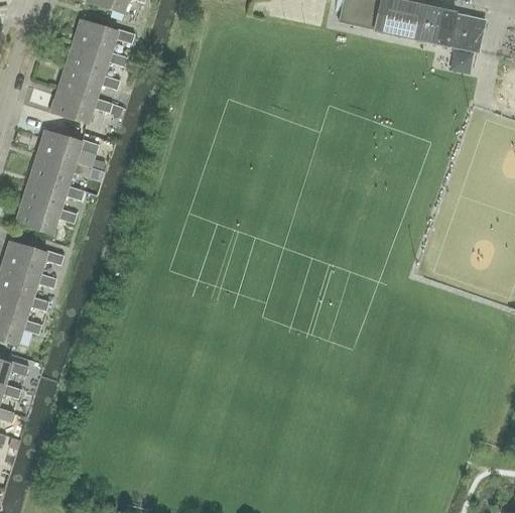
[(86,0),(86,1),(123,13),(127,0),(141,0),(144,1),(144,0),(86,0)]
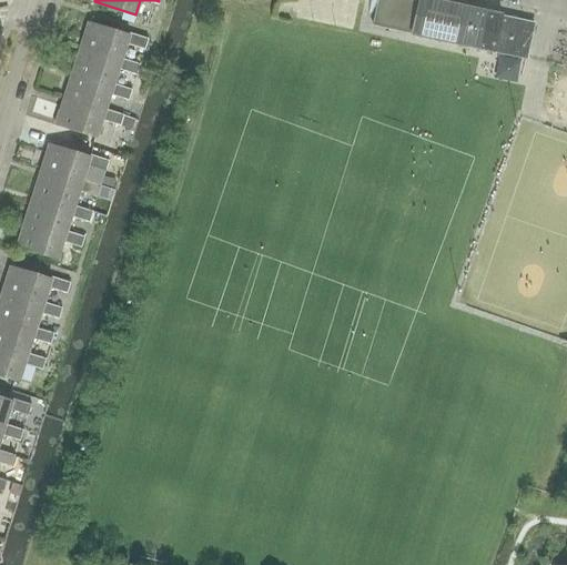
[(482,48),(489,11),(441,0),(370,0),(368,9),(374,10),(373,18),(365,16),(364,20),(373,22),(372,23),(482,48)]
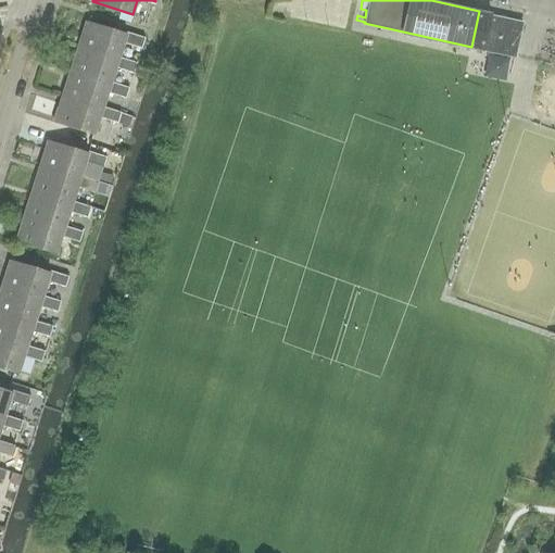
[(130,21),(133,14),(121,10),(118,16),(130,21)]
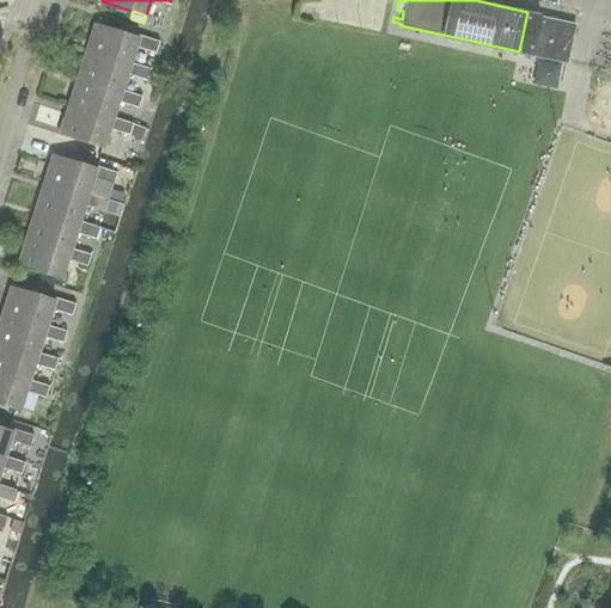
[(527,12),(519,51),(532,54),(532,53),(567,60),(575,24),(541,16),(541,14),(527,12)]
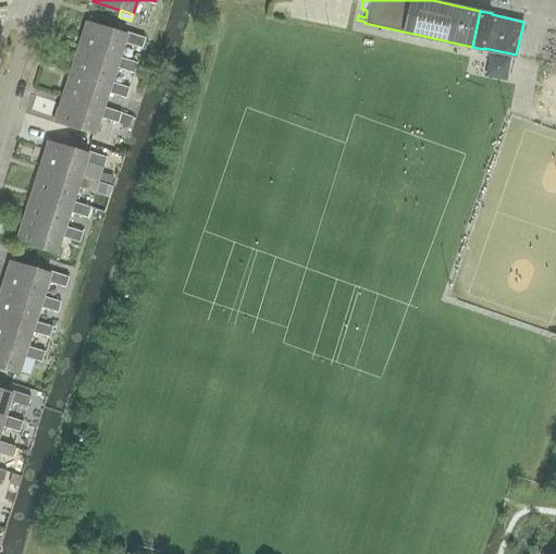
[(119,59),(120,56),(124,41),(141,47),(145,36),(127,31),(126,33),(86,20),(78,46),(119,59)]
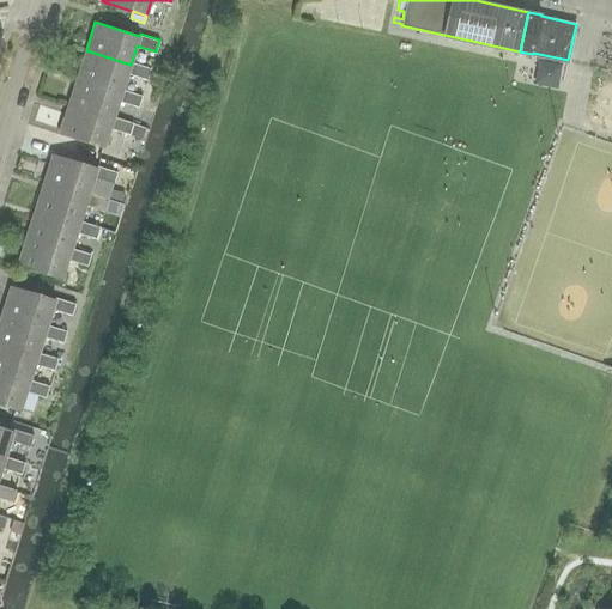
[(122,91),(123,89),(128,73),(147,79),(151,67),(132,61),(131,65),(86,50),(77,77),(122,91)]
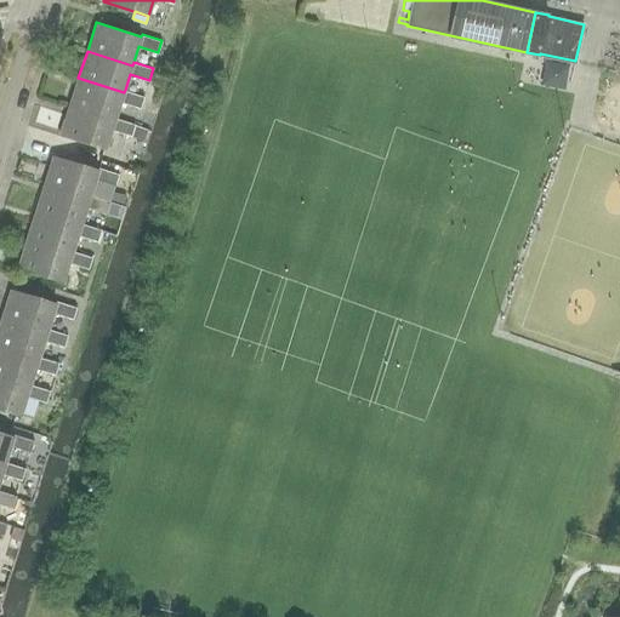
[(115,120),(117,118),(121,101),(141,107),(144,96),(125,90),(124,92),(78,78),(69,106),(115,120)]
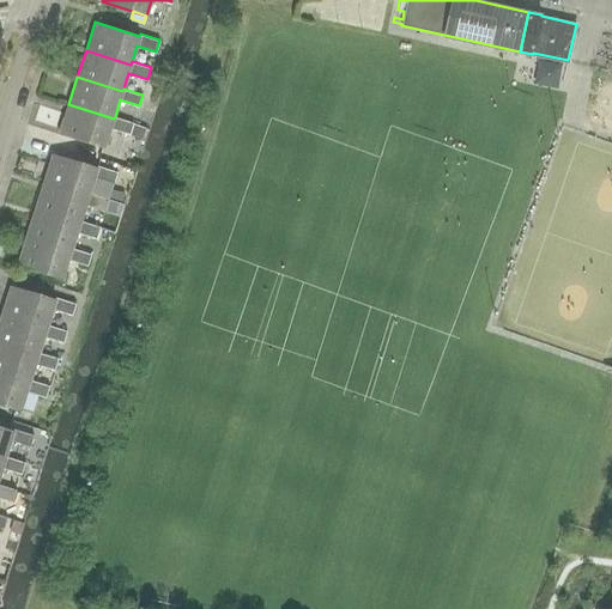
[(129,133),(133,122),(115,116),(114,119),(68,104),(60,133),(104,147),(111,127),(129,133)]
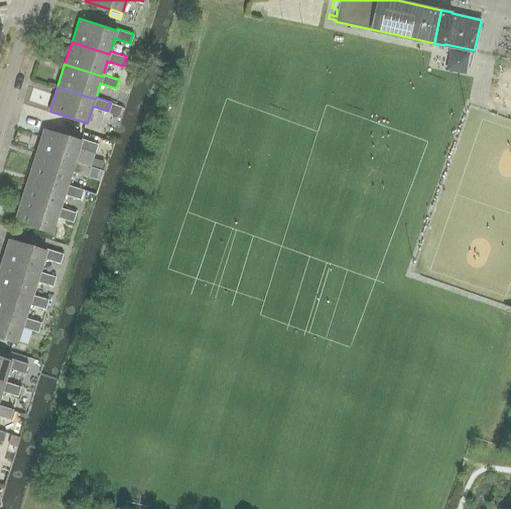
[(108,111),(119,115),(122,105),(111,102),(108,111)]
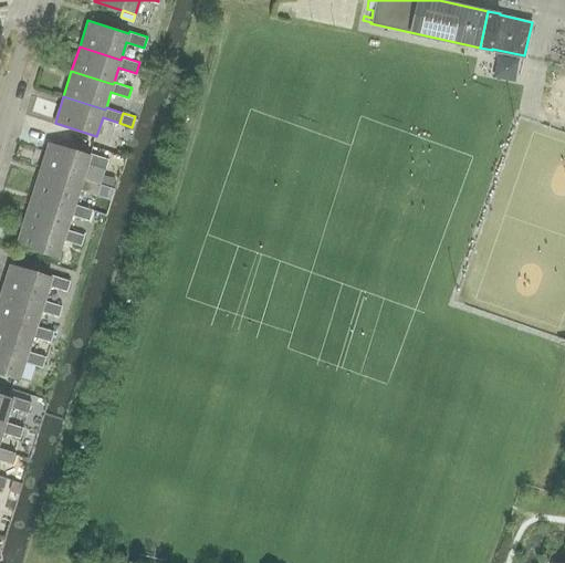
[(82,180),(83,178),(87,163),(105,168),(108,158),(90,153),(90,155),(49,142),(41,168),(82,180)]
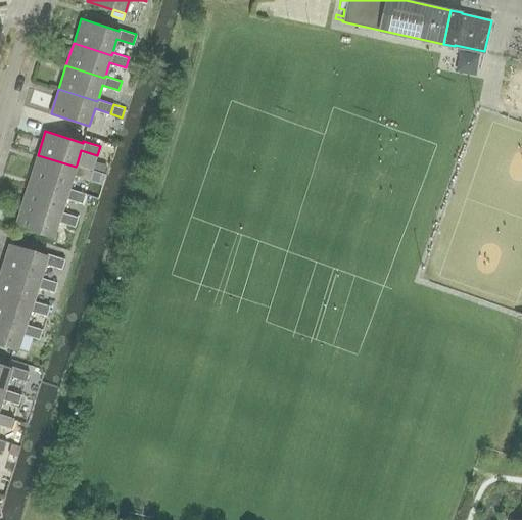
[(93,170),(77,164),(76,167),(38,155),(30,178),(68,190),(69,188),(74,174),(90,179),(93,170)]
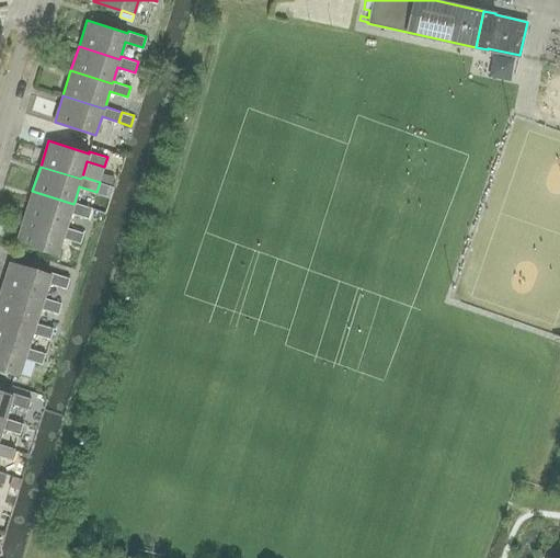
[(114,175),(103,171),(100,180),(112,184),(114,175)]
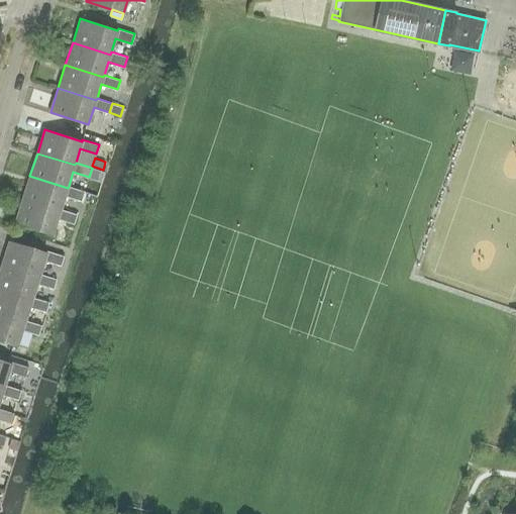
[(84,191),(69,186),(68,188),(29,176),(22,199),(61,211),(61,209),(66,195),(81,200),(84,191)]
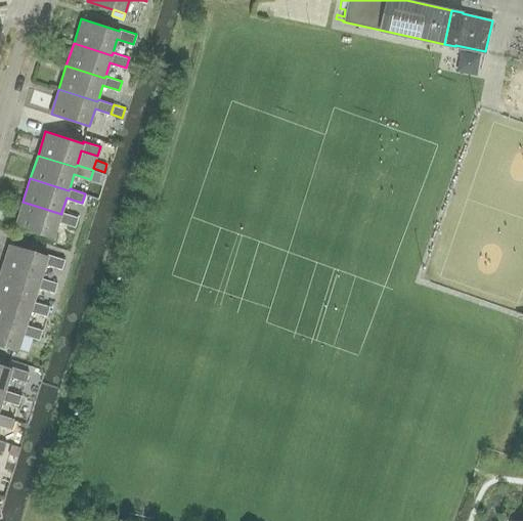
[(78,217),(61,212),(61,214),(23,202),(14,226),(53,239),(58,221),(75,226),(78,217)]
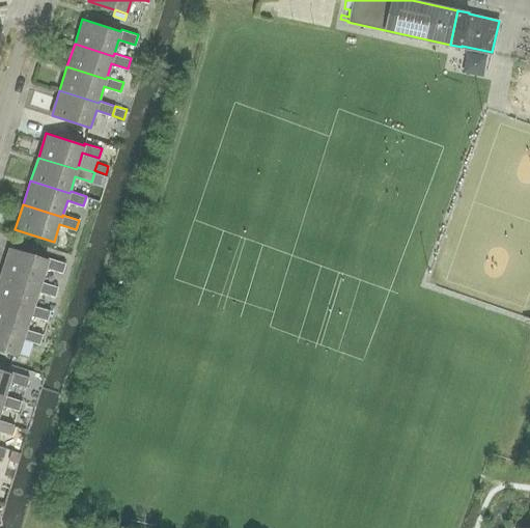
[(9,247),(1,272),(40,284),(42,281),(46,267),(62,272),(65,262),(48,256),(48,259),(9,247)]
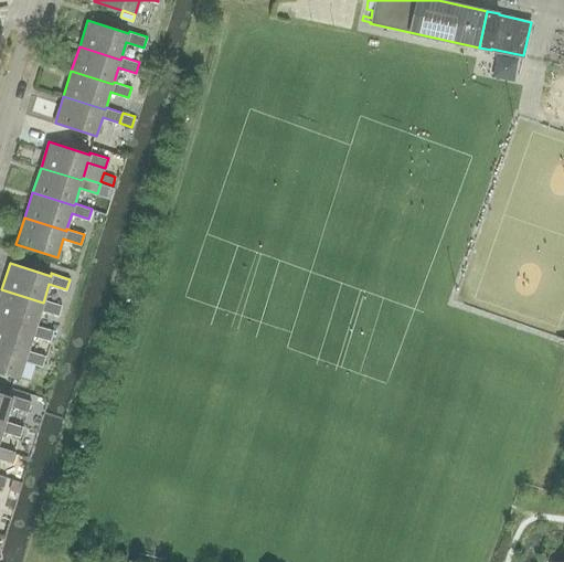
[(0,315),(35,327),(36,325),(41,309),(59,315),(62,305),(44,299),(43,303),(1,289),(0,294),(0,315)]
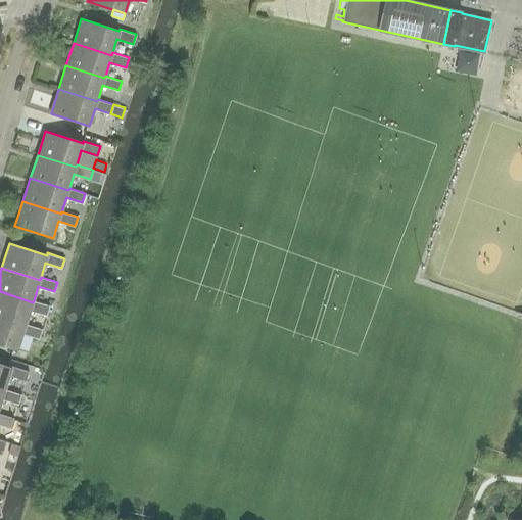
[(0,318),(26,326),(27,324),(31,310),(46,315),(49,305),(34,300),(33,302),(0,291),(0,318)]
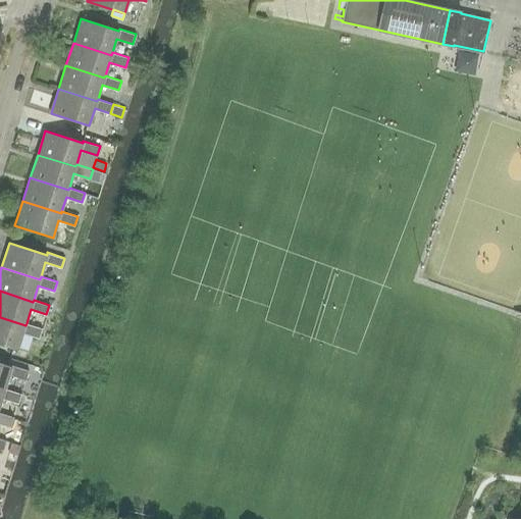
[(0,343),(17,350),(22,332),(39,338),(42,328),(27,323),(25,325),(0,317),(0,343)]
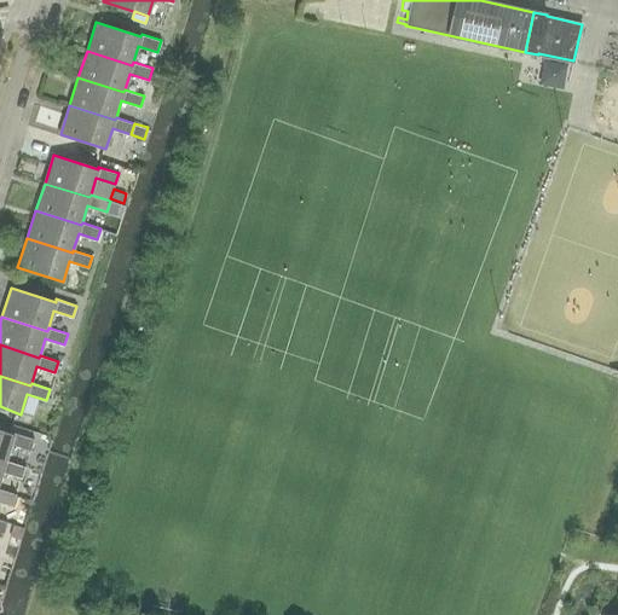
[(0,460),(5,463),(6,460),(11,444),(30,450),(34,439),(13,431),(13,434),(0,429),(0,460)]
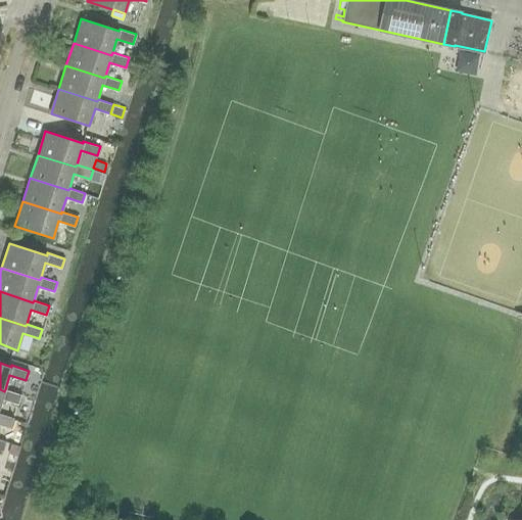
[(20,394),(5,389),(4,391),(0,389),(0,404),(2,398),(17,404),(20,394)]
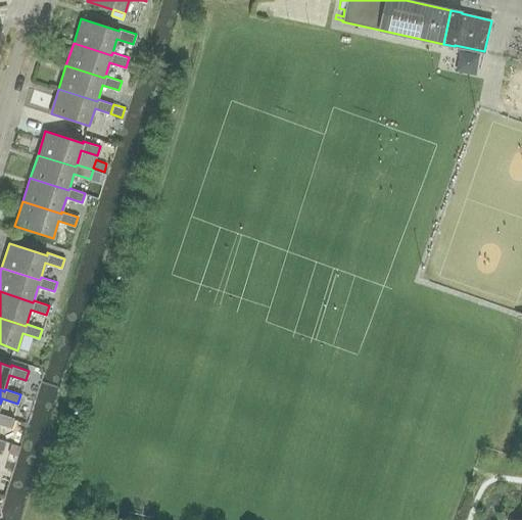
[(13,417),(0,412),(0,423),(10,427),(13,417)]
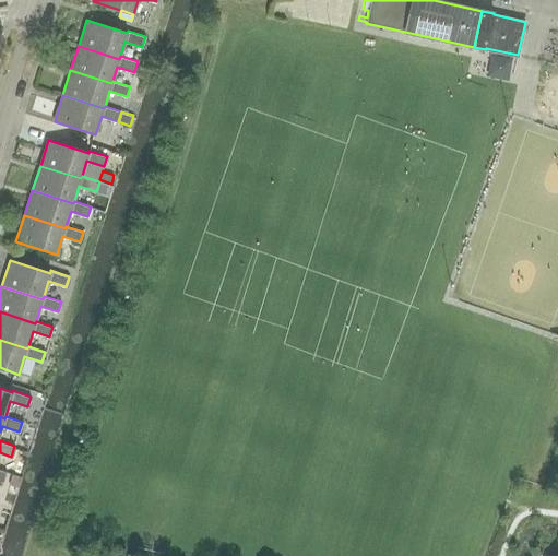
[(19,486),(22,476),(12,473),(9,483),(19,486)]
